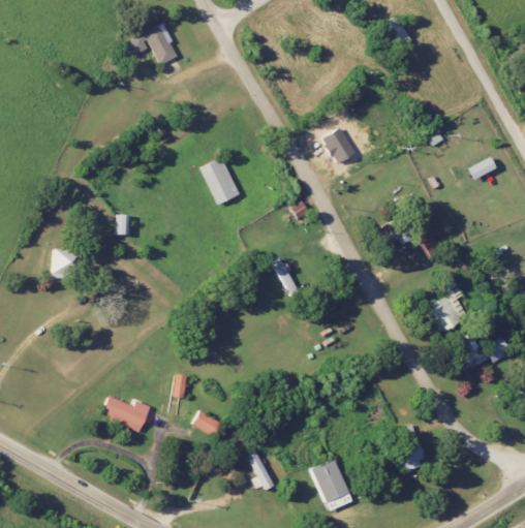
[(411,40),(398,16),(382,24),(396,49),(411,40)]
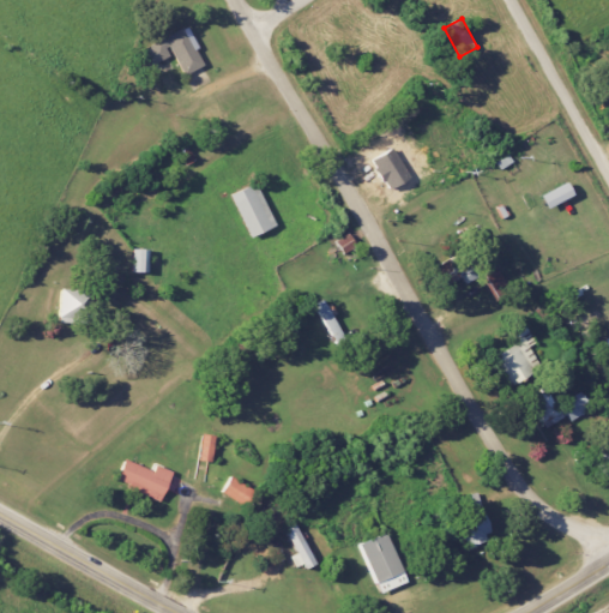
[(175,54),(185,74),(207,64),(190,26),(144,49),(152,66),(175,54)]
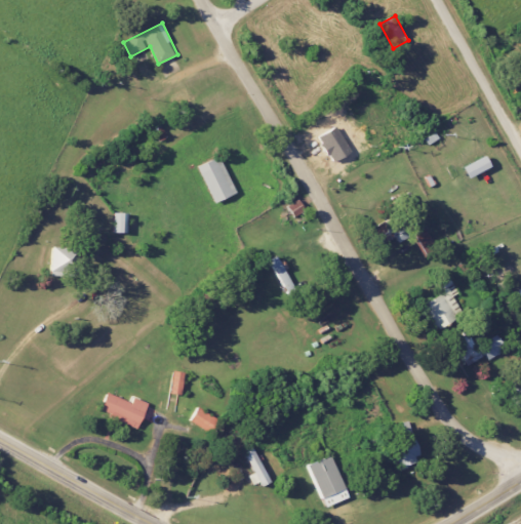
[(332,163),(353,152),(344,136),(353,131),(341,111),(318,123),(330,145),(324,149),(332,163)]
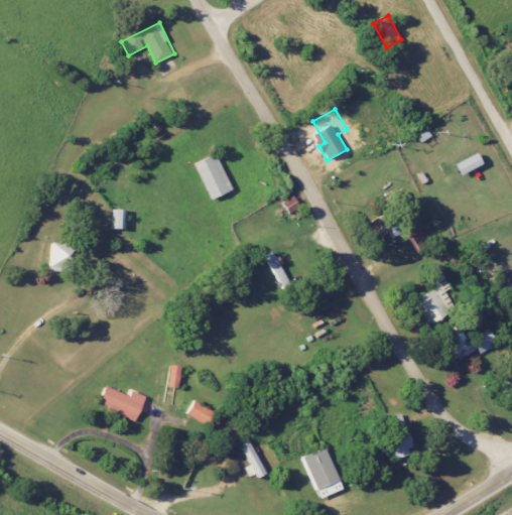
[(212,199),(233,188),(217,152),(195,162),(212,199)]
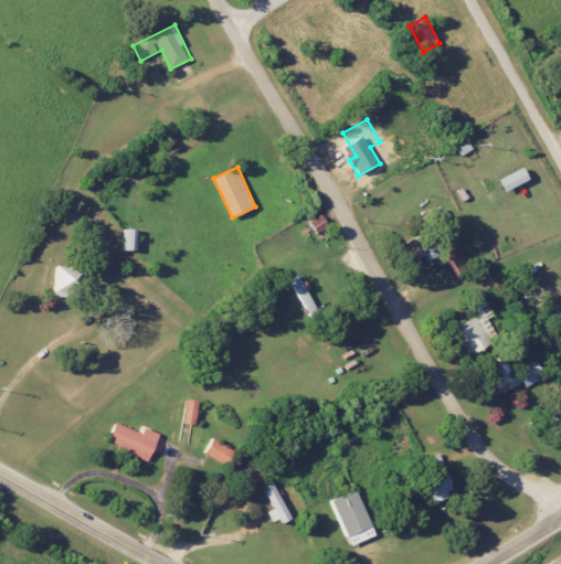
[(505,191),(529,180),(524,168),(499,179),(505,191)]
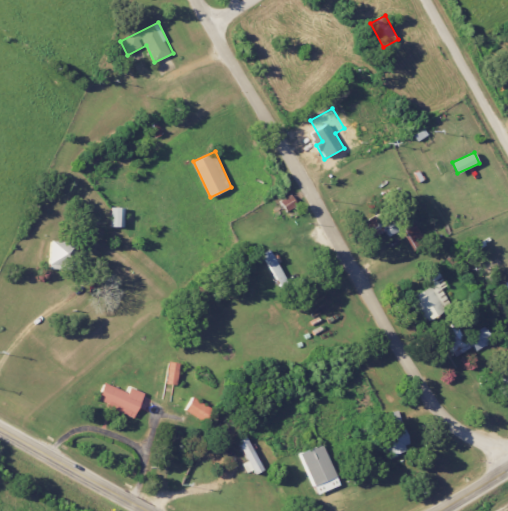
[(126,207),(113,207),(113,226),(126,226),(126,207)]
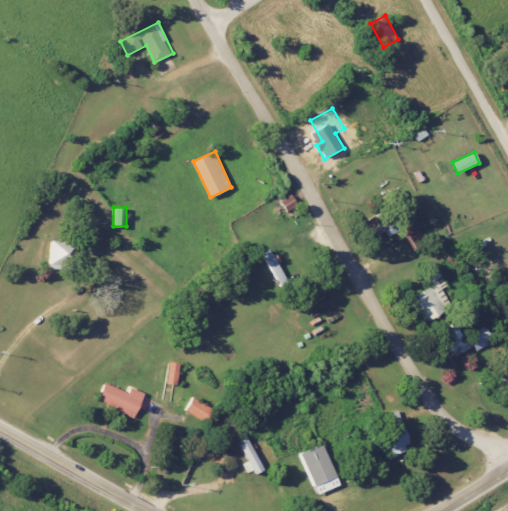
[(381,222),(387,237),(404,229),(399,218),(387,224),(386,220),(381,222)]
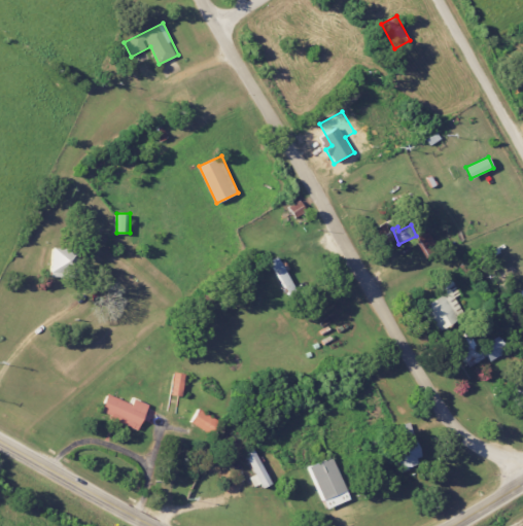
[(417,235),(426,252),(438,246),(428,229),(417,235)]
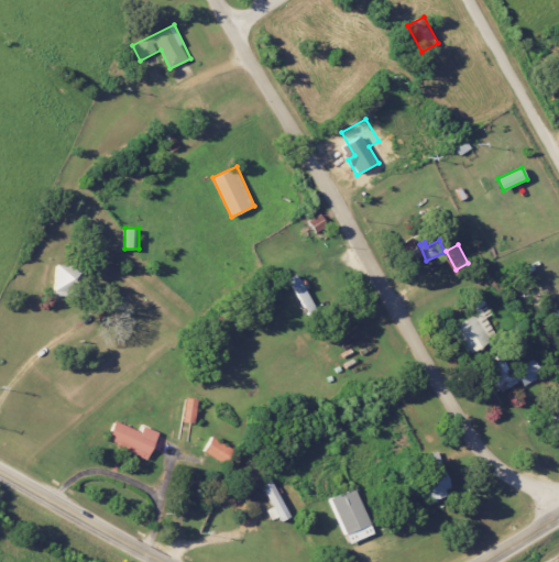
[(89,297),(90,275),(86,275),(87,265),(57,265),(56,296),(89,297)]
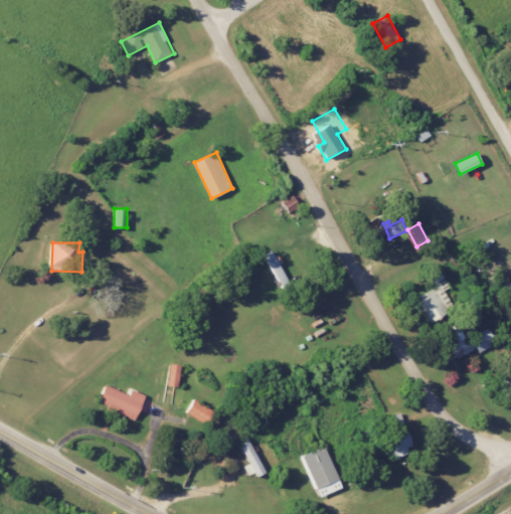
[(291,285),(274,250),(267,253),(284,288),(291,285)]
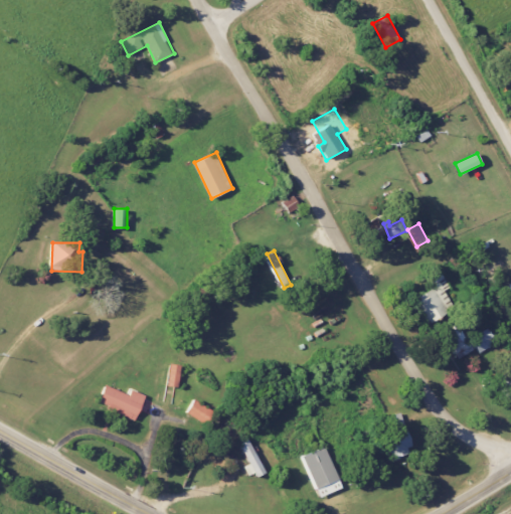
[(426,275),(433,288),(414,297),(428,323),(456,309),(447,290),(451,288),(441,267),(426,275)]
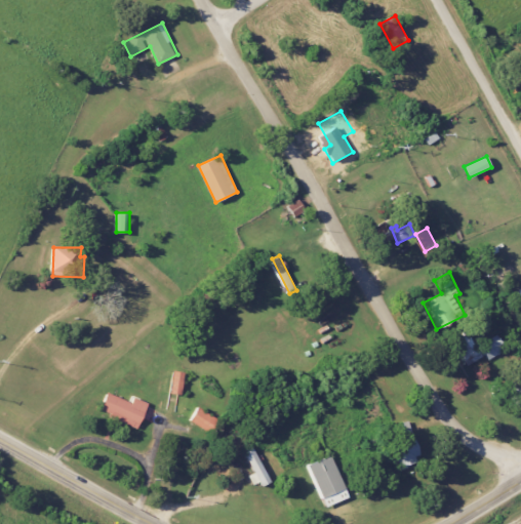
[(489,360),(508,349),(498,334),(479,346),(470,328),(462,333),(467,343),(457,348),(468,366),(487,355),(489,360)]
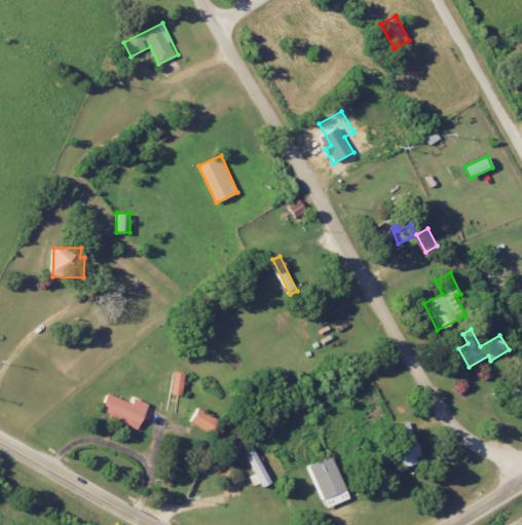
[(184,395),(185,372),(175,372),(173,395),(184,395)]
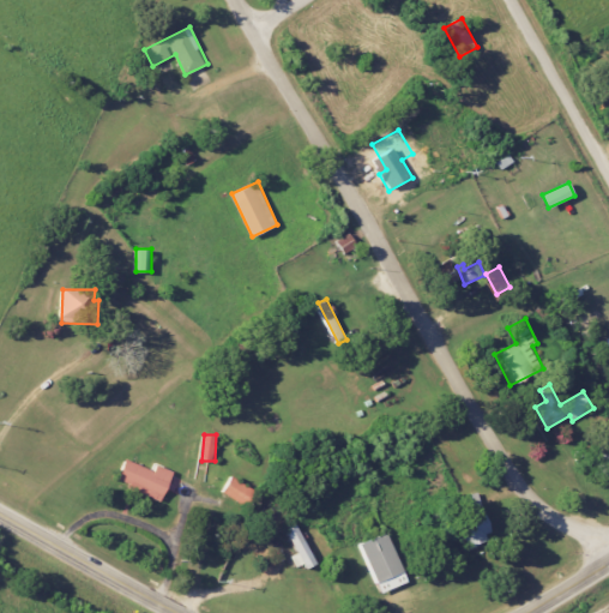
[(608,440),(596,445),(608,470),(608,440)]
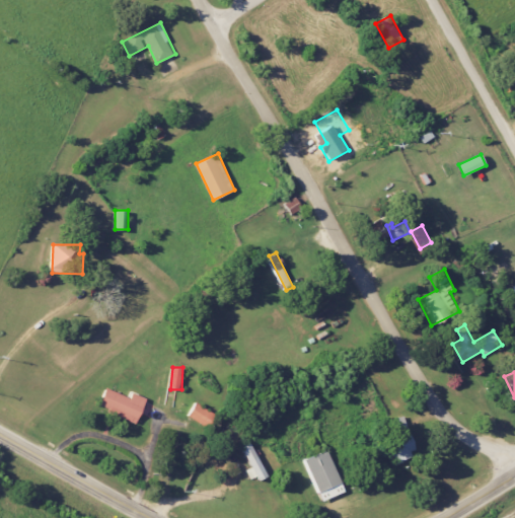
[(139,422),(147,397),(134,392),(132,396),(106,387),(99,408),(139,422)]
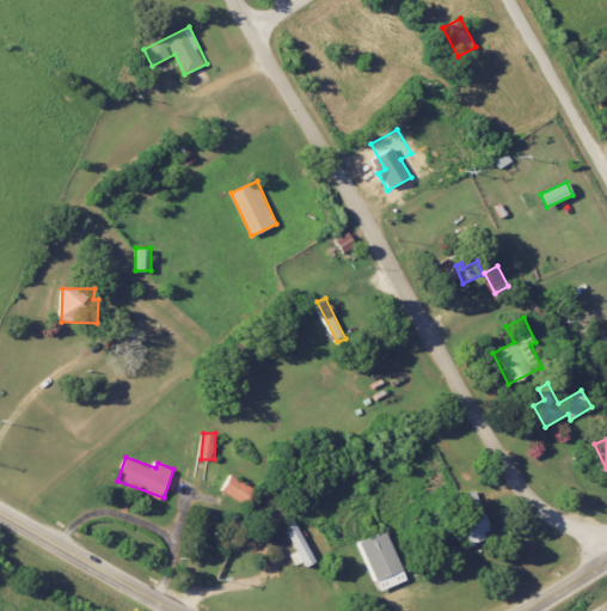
[(257,489),(233,474),(224,490),(247,505),(257,489)]
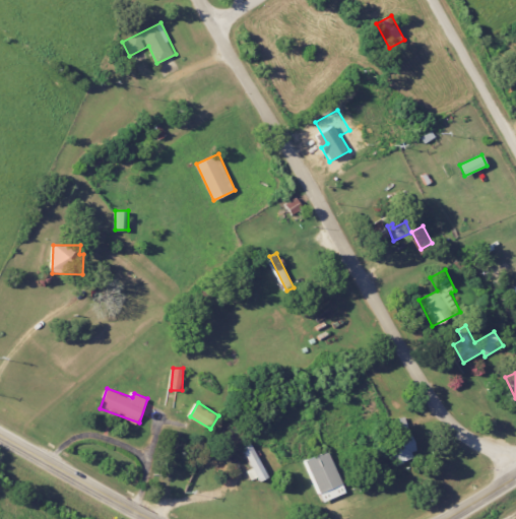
[(390,440),(396,463),(416,458),(407,415),(391,419),(395,439),(390,440)]
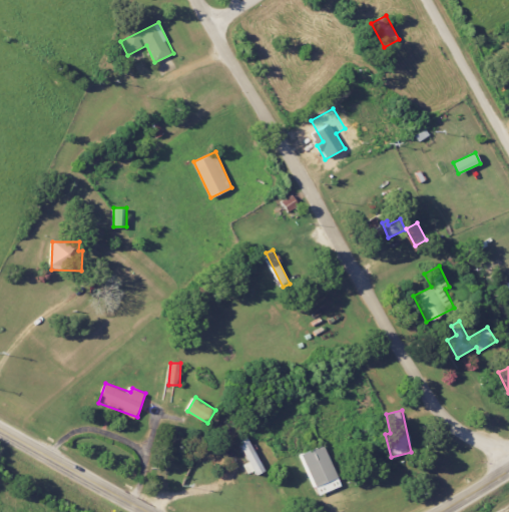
[(255,471),(257,475),(265,471),(248,437),(239,442),(248,462),(242,464),(247,474),(255,471)]
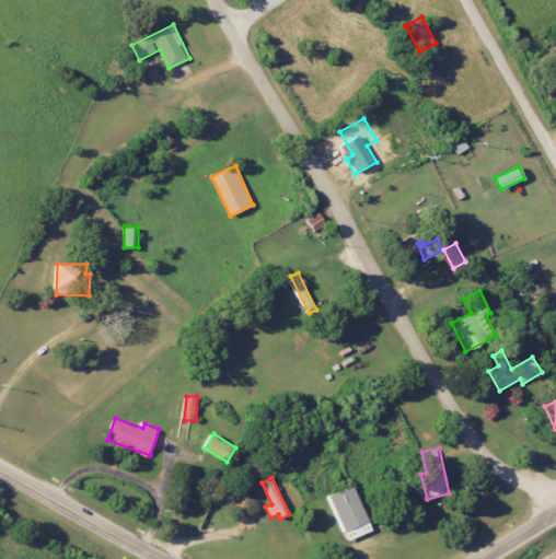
[(329,496),(348,542),(373,531),(355,485),(329,496)]
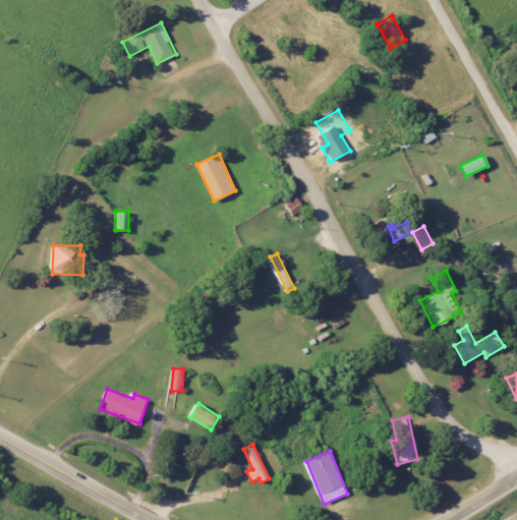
All buildings are outlined.
